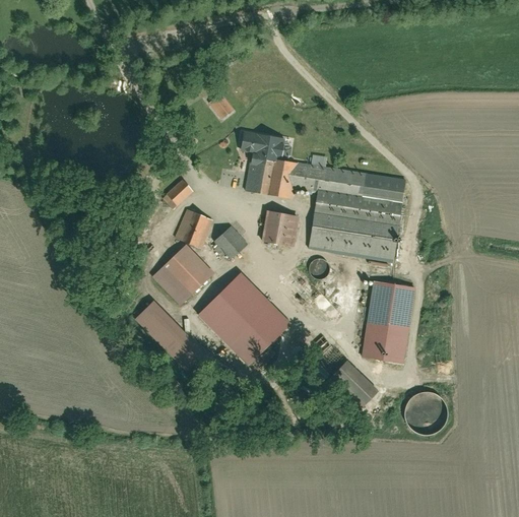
[(239,157),(248,159),(243,191),(290,199),(292,189),(317,193),(309,247),(392,261),(401,207),(403,208),(408,180),(287,160),(292,138),(244,131),(239,157)]
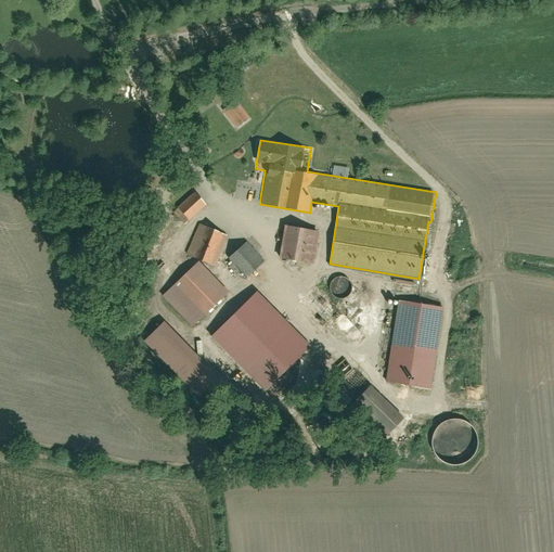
[(175,210),(185,221),(204,202),(193,191),(175,210)]
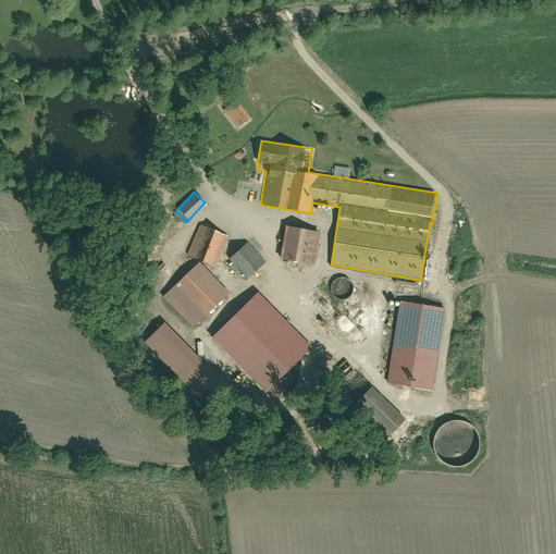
[(197,223),(183,258),(214,271),(230,236),(197,223)]
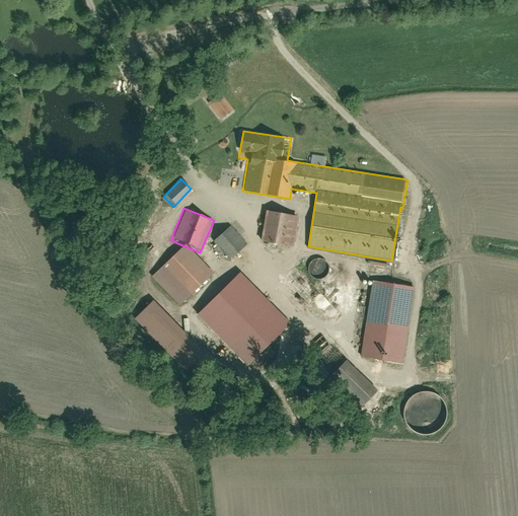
[(260,208),(254,239),(297,246),(302,214),(260,208)]
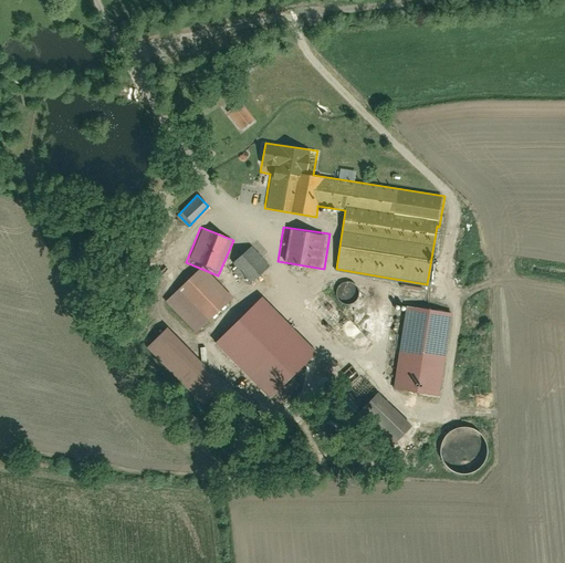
[(248,250),(234,263),(251,281),(264,268),(248,250)]
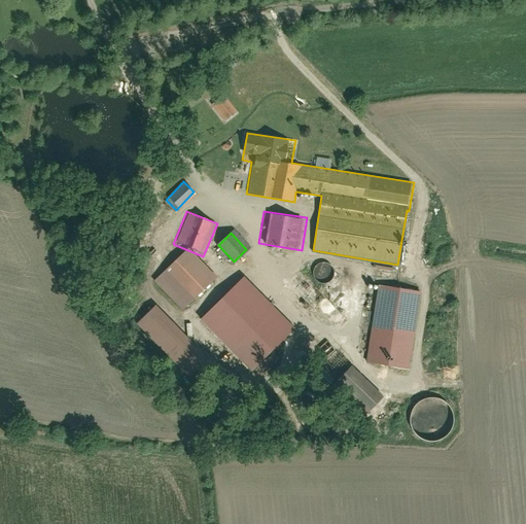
[(214,279),(187,252),(162,279),(188,305),(214,279)]
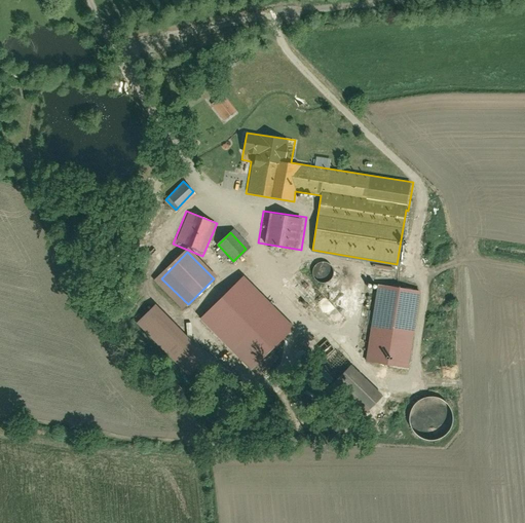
[(313,269),(314,276),(320,281),(327,282),(331,279),(334,275),(335,270),(333,264),(328,260),(322,260),(316,263),(313,269)]
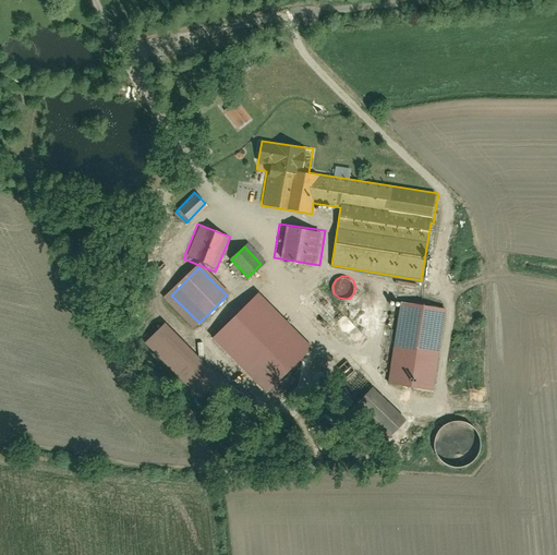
[(298,351),(249,299),(213,333),(263,385),(298,351)]
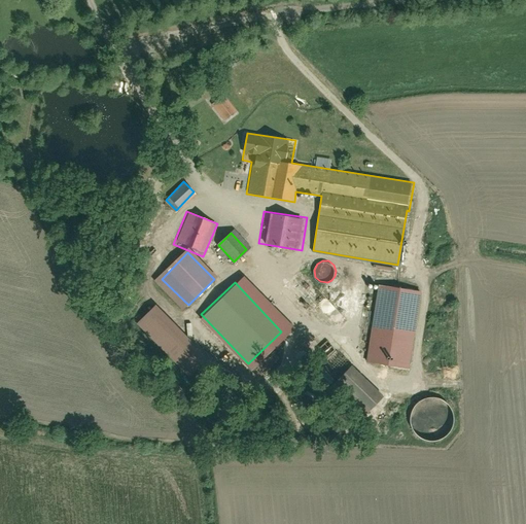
[(418,287),(377,282),(366,357),(408,363),(418,287)]
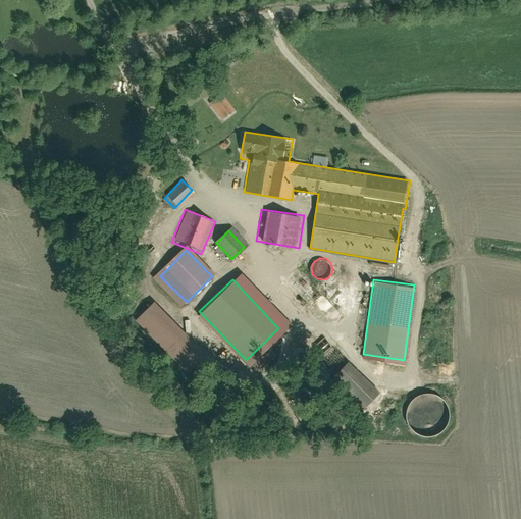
[(350,359),(333,373),(364,408),(380,393),(350,359)]
